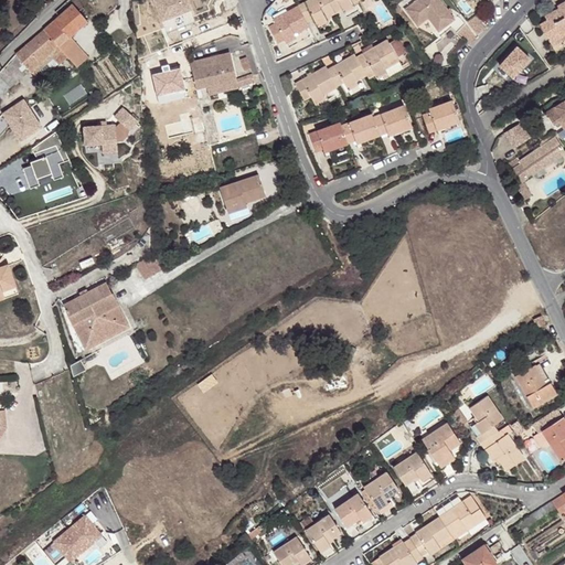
[(190,7),(187,0),(155,0),(161,17),(190,7)]
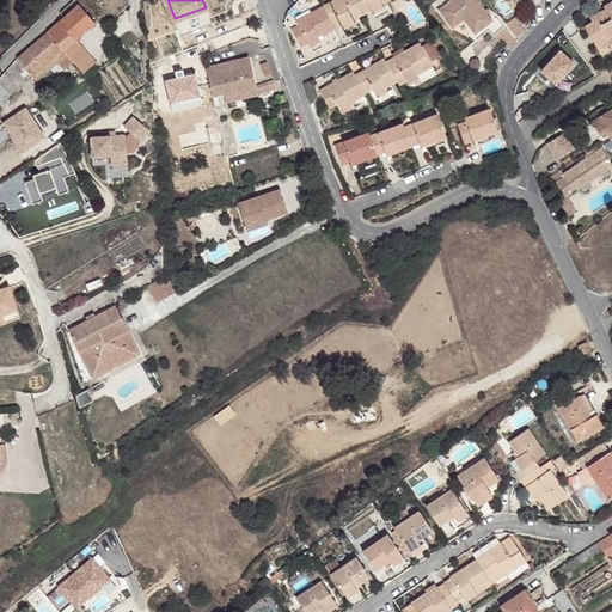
[(335,0),(323,7),(332,25),(340,20),(344,29),(355,23),(353,19),(363,13),(355,0),(335,0)]
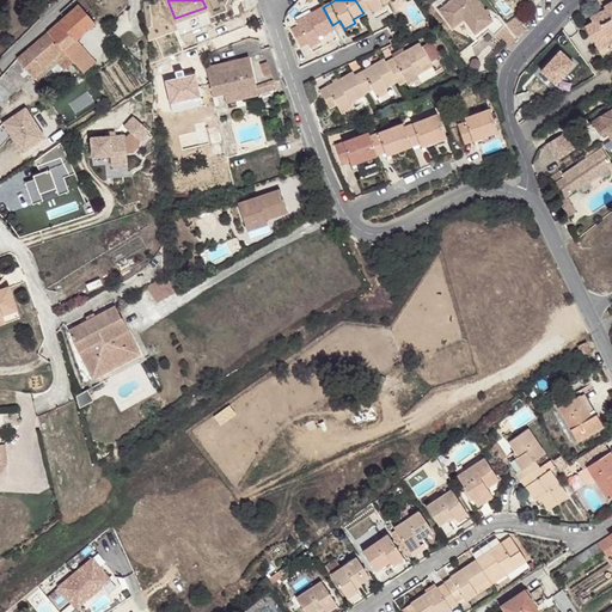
[(389,0),(355,0),(363,13),(371,10),(373,13),(384,7),(381,4),(389,0)]
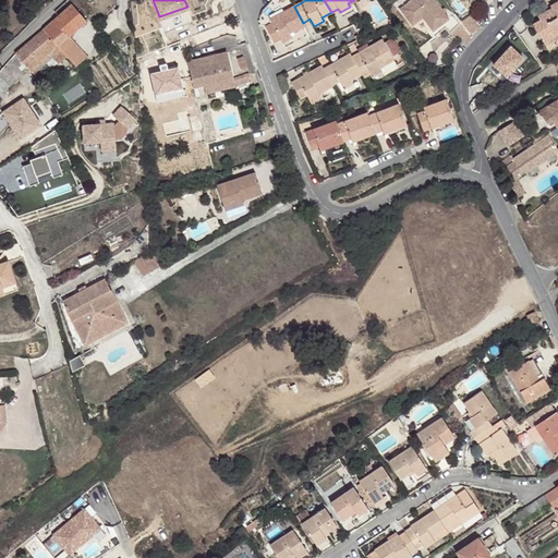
[(448,19),(434,0),(411,0),(400,10),(412,26),(417,22),(423,17),(432,29),(433,31),(448,19)]
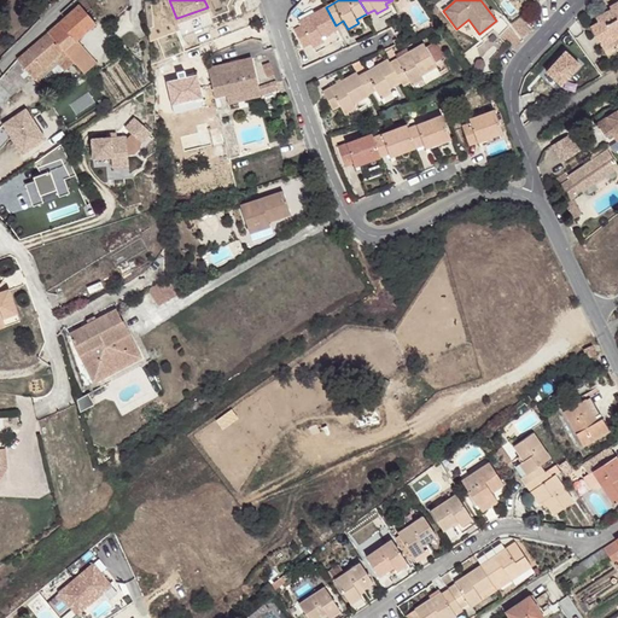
[(617,0),(608,6),(611,9),(612,12),(607,16),(605,12),(595,18),(598,22),(590,27),(600,45),(617,34),(617,0)]
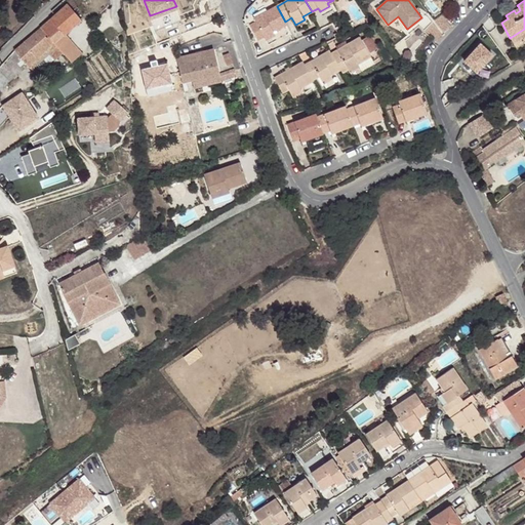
[(50,19),(41,28),(53,43),(64,34),(65,34),(81,19),(68,4),(55,15),(50,19)]
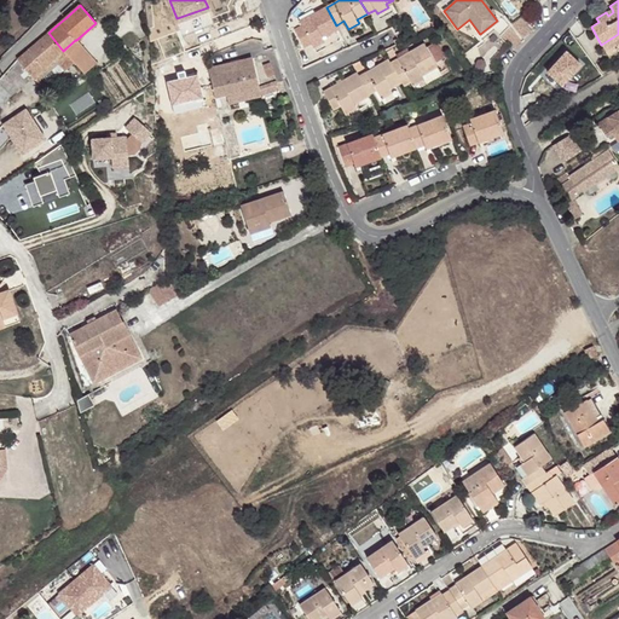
[(435,5),(428,10),(432,15),(439,11),(435,5)]
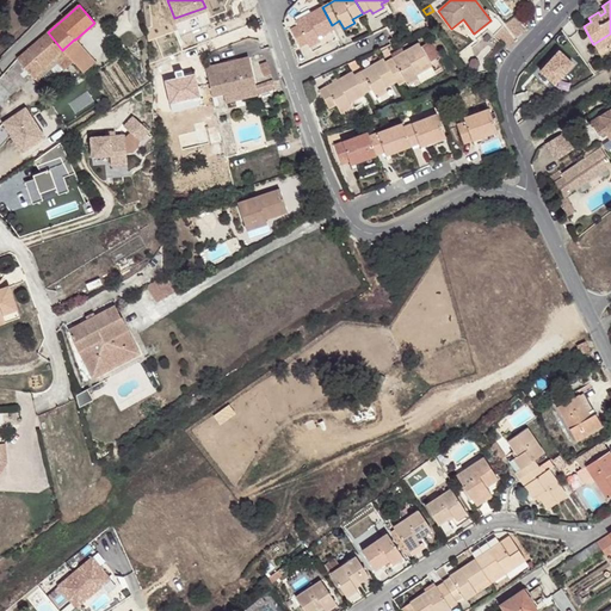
[(332,25),(322,7),(295,22),(297,25),(298,25),(291,30),(301,47),(307,43),(309,47),(320,41),(318,37),(334,29),(332,25)]
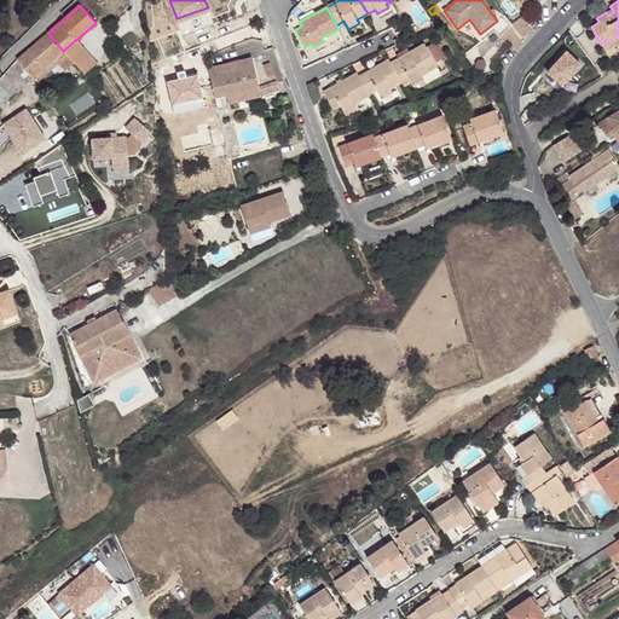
[(180,36),(212,23),(208,16),(177,28),(180,36)]
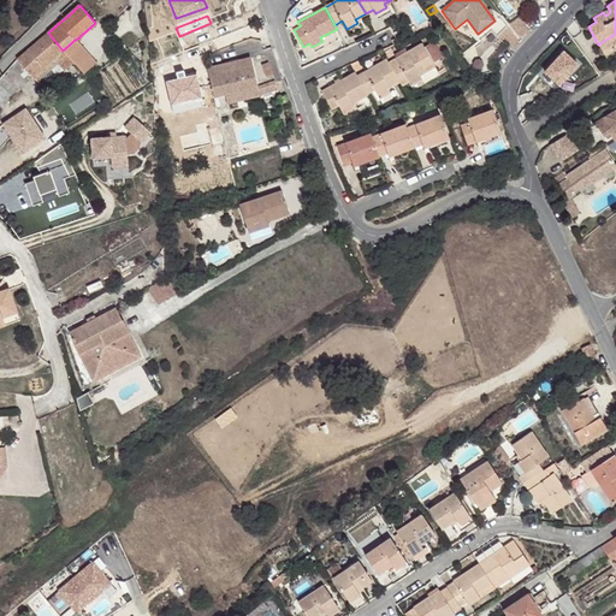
[(528,30),(516,17),(509,23),(519,37),(528,30)]
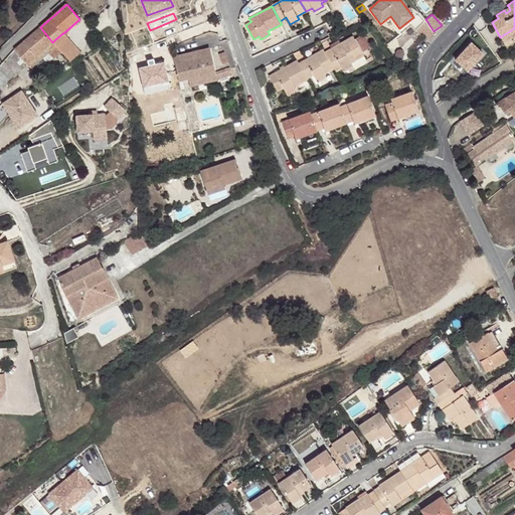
[(390,16),(385,20),(393,31),(398,27),(390,16)]
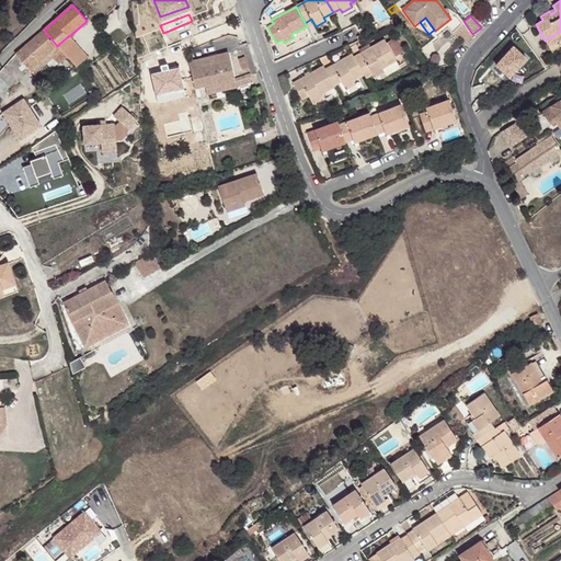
[(472,38),(461,23),(453,33),(466,45),(472,38)]
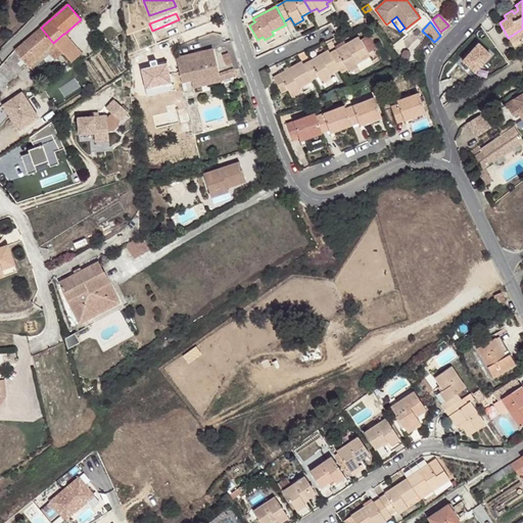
[(41,28),(14,50),(27,64),(28,65),(29,64),(53,43),(41,28)]
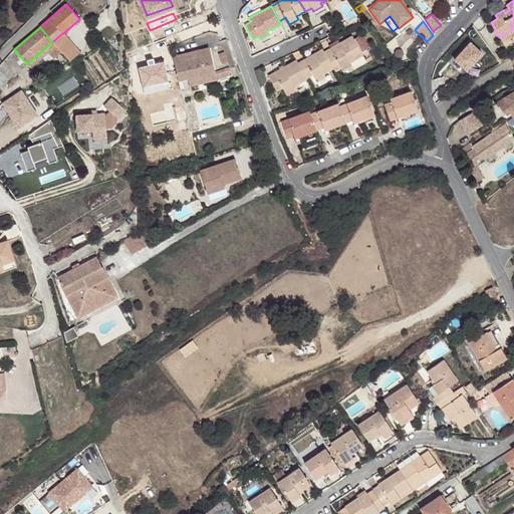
[(513,33),(513,28),(499,37),(502,41),(513,33)]
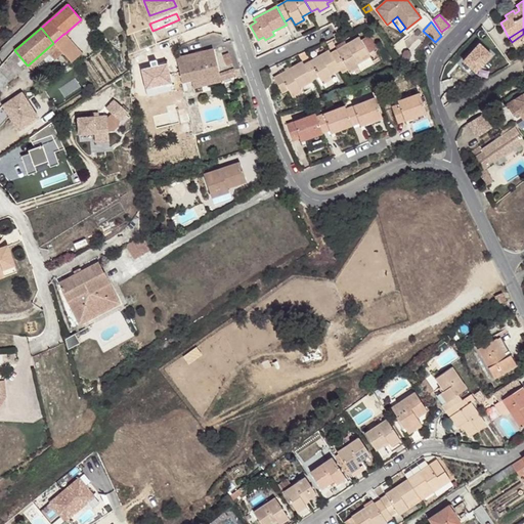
[(64,34),(63,34),(53,43),(62,53),(72,62),(82,53),(64,34)]
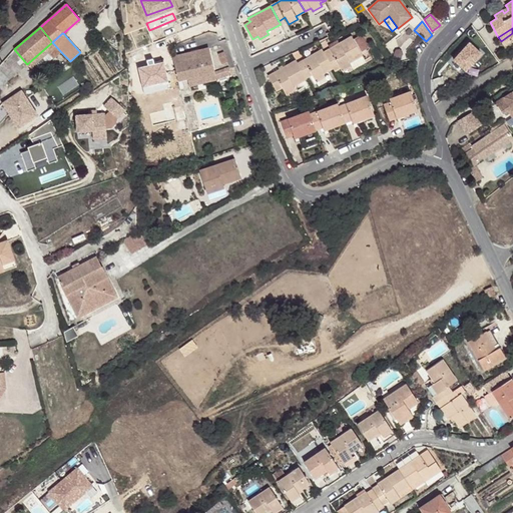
[(353,39),(352,37),(339,44),(330,49),(324,52),(333,68),(334,71),(340,67),(342,71),(352,66),(349,62),(362,55),(361,52),(369,47),(361,35),(353,39)]
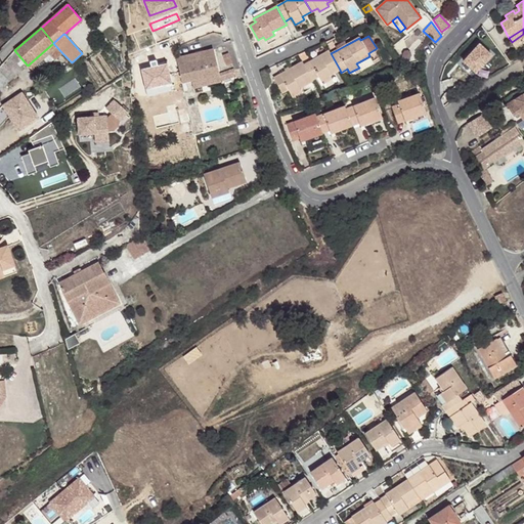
[(335,46),(337,50),(346,45),(344,41),(335,46)]
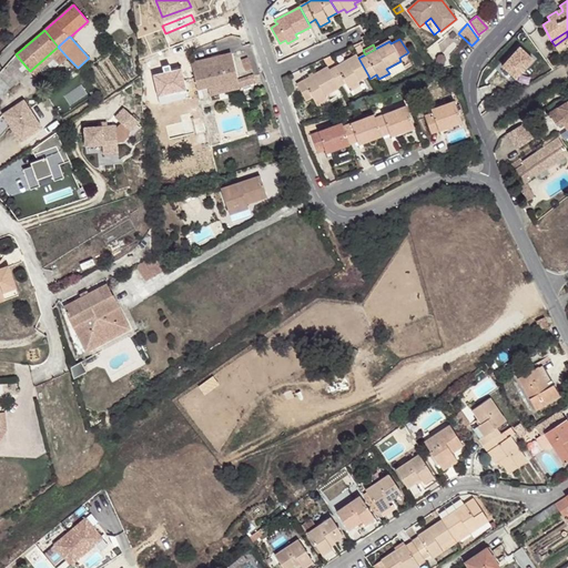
[(58,47),(31,70),(40,81),(59,64),(60,66),(68,58),(58,47)]
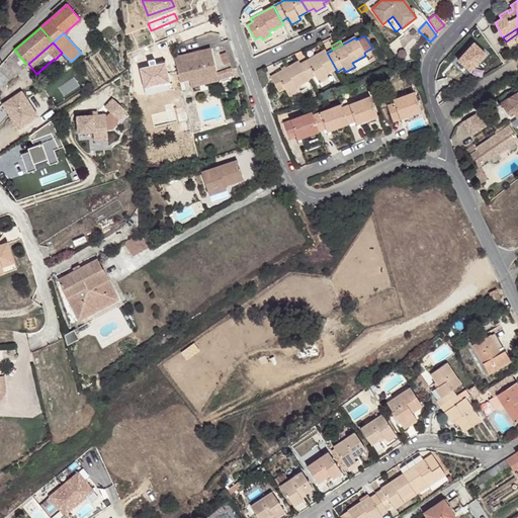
[(486,54),(475,44),(459,60),(470,71),(486,54)]
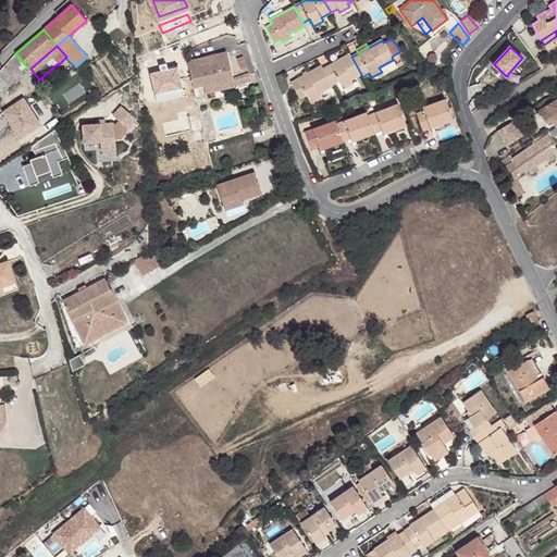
[(209,57),(187,61),(190,74),(194,88),(203,85),(233,78),(226,52),(214,54),(215,60),(211,62),(209,57)]
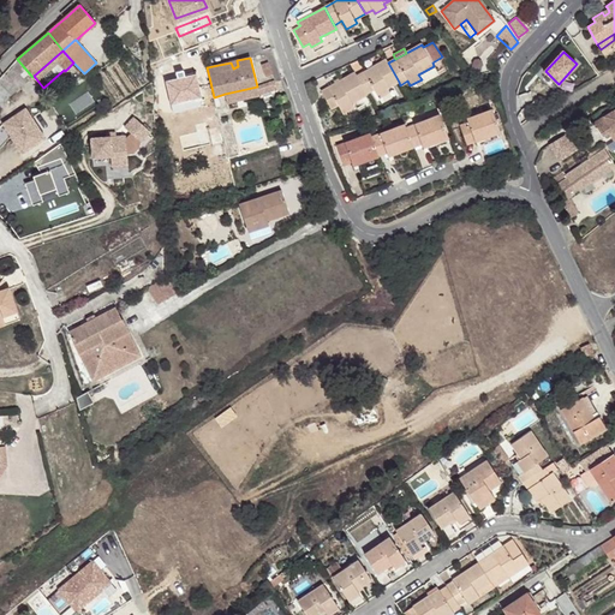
[(17,59),(5,72),(18,88),(31,76),(17,59)]
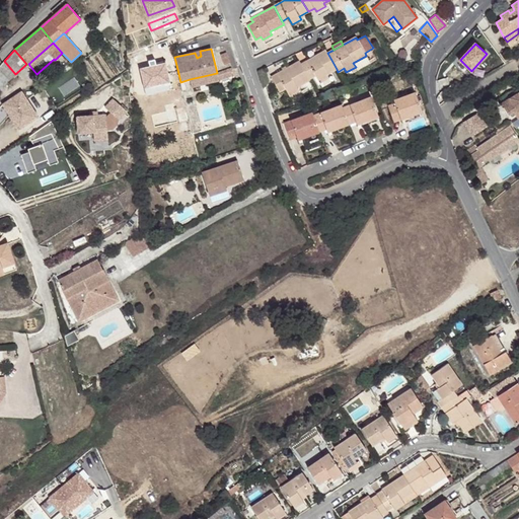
[(325,50),(301,64),(309,78),(315,75),(319,82),(328,77),(326,74),(337,69),(327,53),(325,50)]
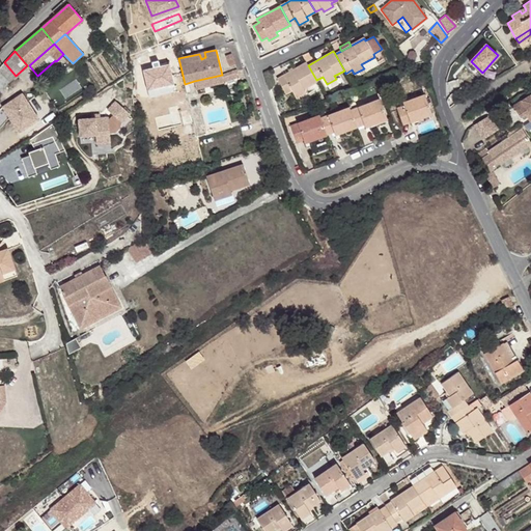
[(231,54),(226,56),(230,66),(235,64),(231,54)]
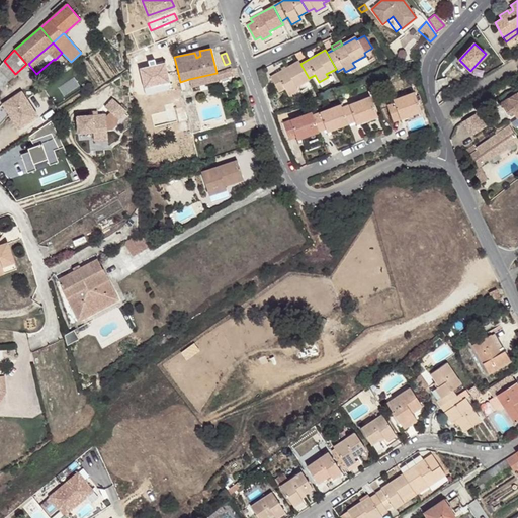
[(369,63),(365,56),(352,63),(355,67),(357,70),(369,63)]
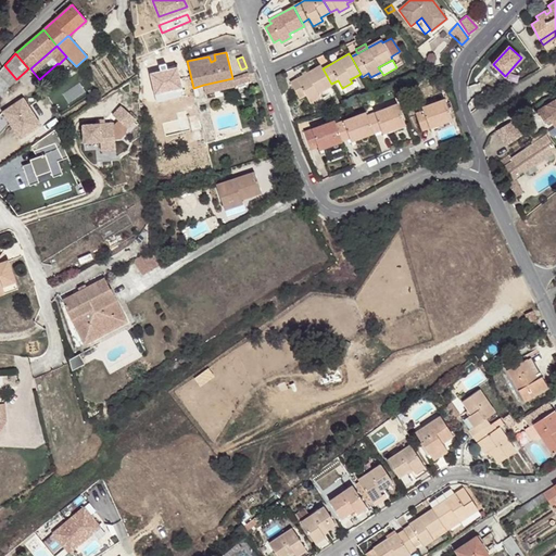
[(4,65),(0,71),(0,74),(10,85),(16,79),(4,65)]
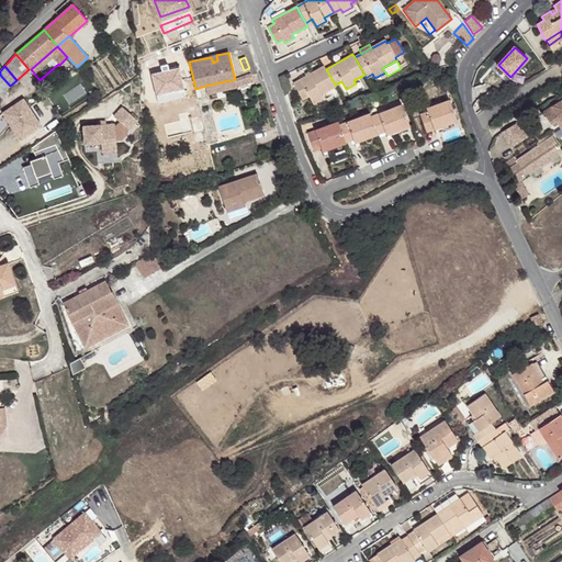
[(308,96),(313,103),(323,98),(322,94),(336,86),(335,85),(326,69),(324,66),(293,83),(302,99),(308,96)]
